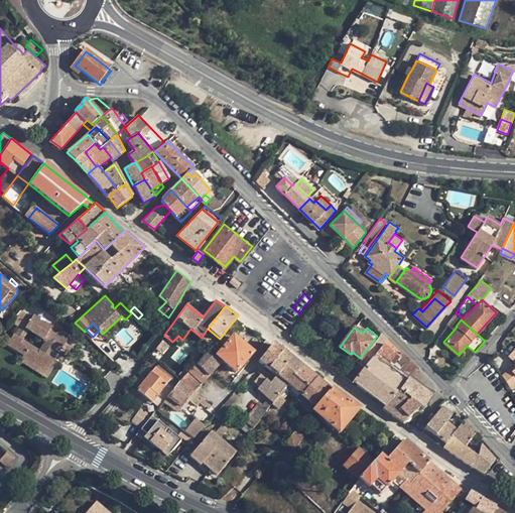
[(207,330),(203,336),(211,343),(216,336),(207,330)]
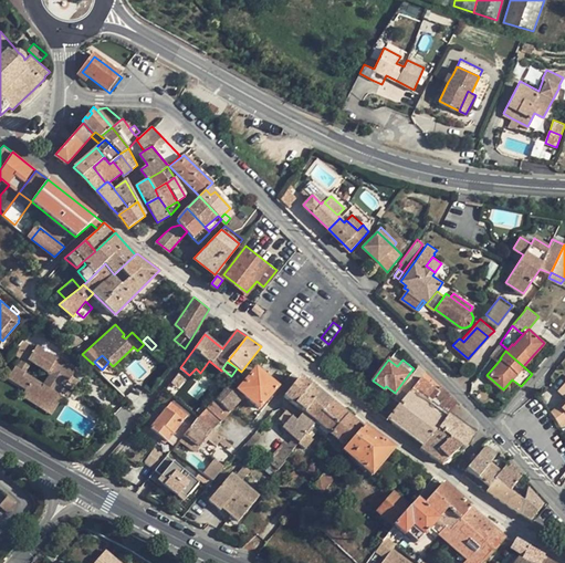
[(419,364),(401,388),(408,393),(412,387),(421,376),(426,372),(427,371),(419,364)]
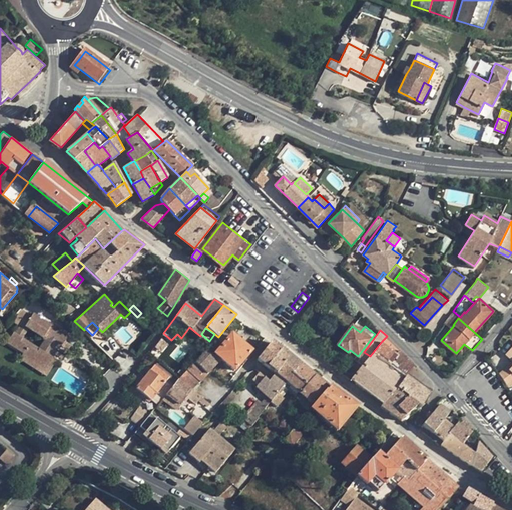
[(251,349),(232,333),(224,342),(218,337),(206,349),(216,357),(218,354),(222,358),(234,368),(251,349)]
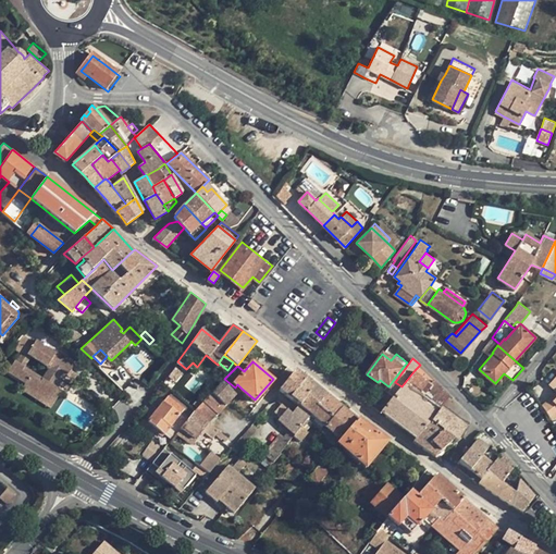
[(415,370),(406,381),(441,407),(444,404),(451,395),(433,379),(419,366),(415,370)]
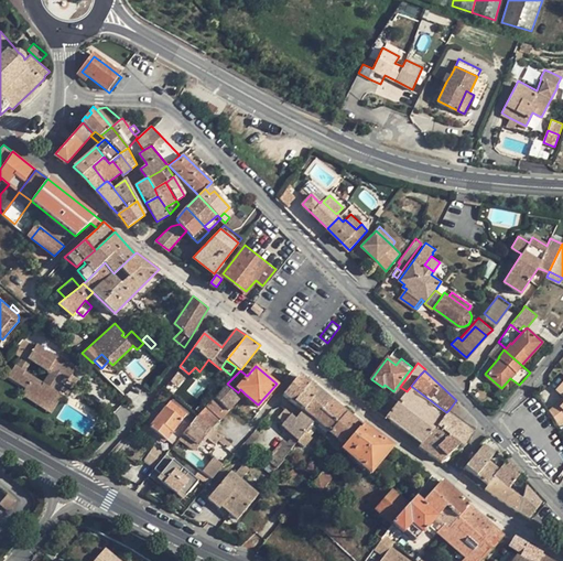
[(299,374),(283,394),(294,401),(299,396),(300,396),(311,383),(299,374)]
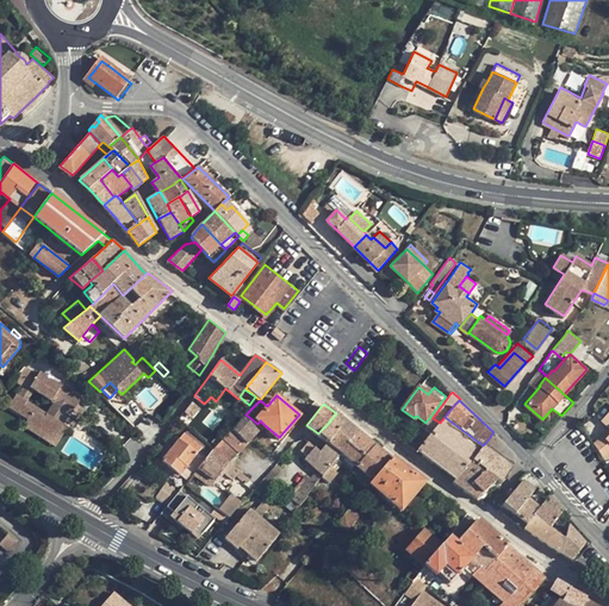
[(561,416),(552,408),(542,419),(538,425),(546,433),(561,416)]
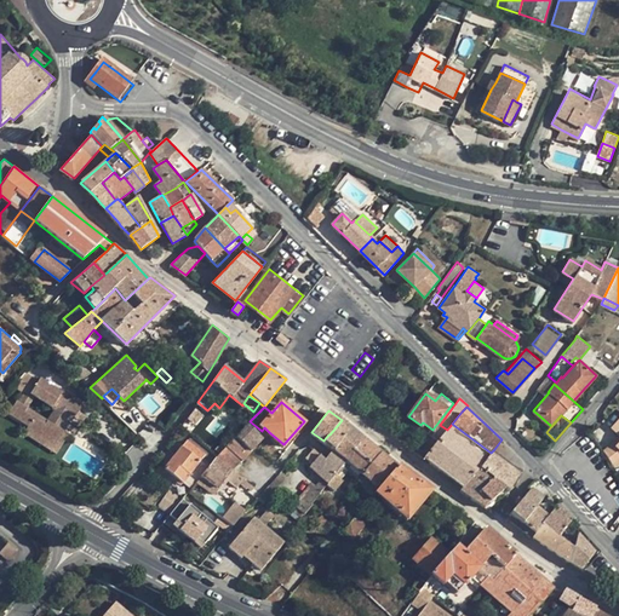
[(333,448),(334,449),(353,427),(342,420),(330,435),(328,435),(324,441),(333,448)]
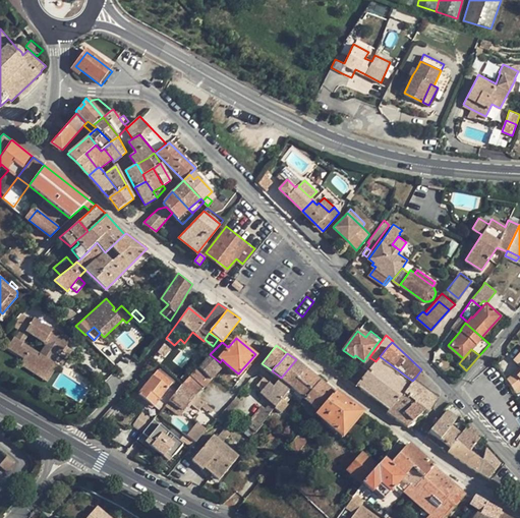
[(210,354),(198,365),(212,378),(223,365),(220,362),(210,354)]
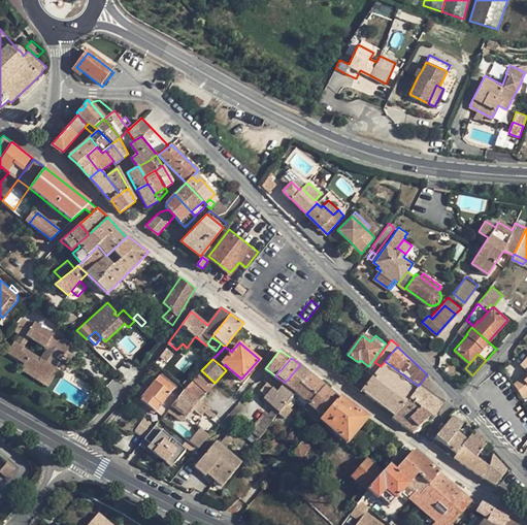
[(381,366),(362,389),(395,414),(407,398),(408,399),(418,386),(385,361),(381,366)]
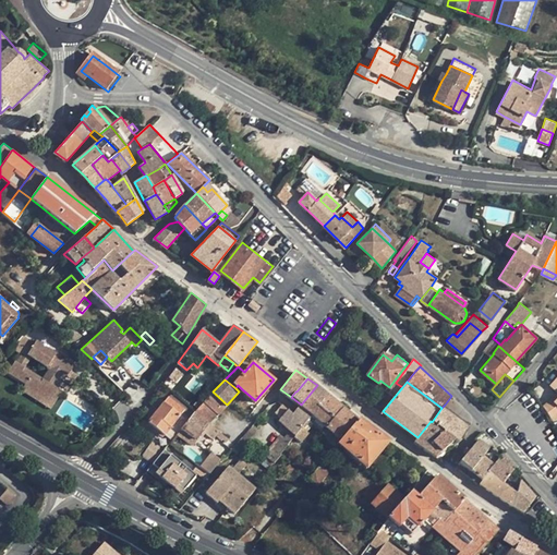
[(49,399),(25,384),(22,388),(51,408),(63,389),(58,386),(49,399)]
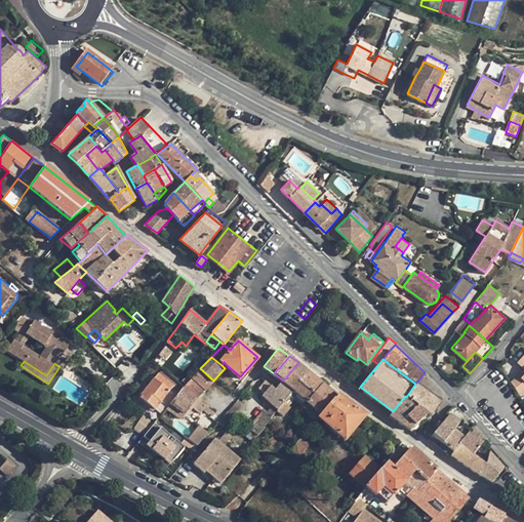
[(293,390),(307,401),(323,383),(298,362),(283,380),(293,390)]
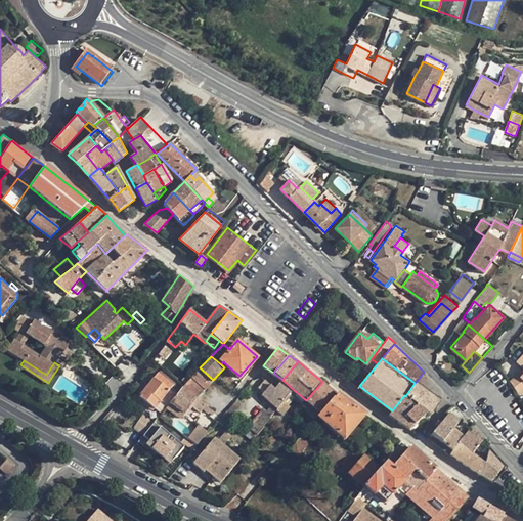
[(162,365),(159,370),(175,382),(170,388),(176,394),(183,385),(177,379),(162,365)]
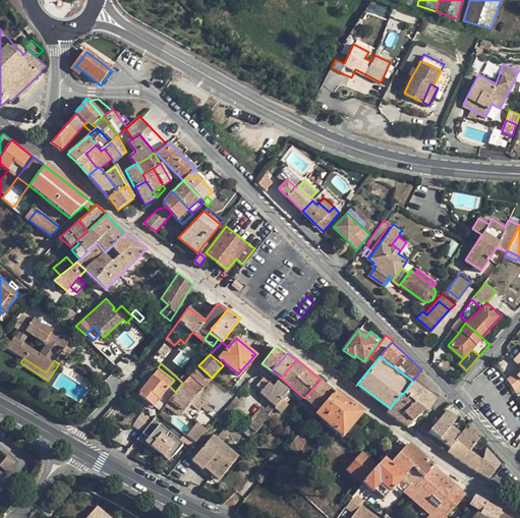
[(198,365),(190,373),(204,385),(205,386),(212,378),(198,365)]
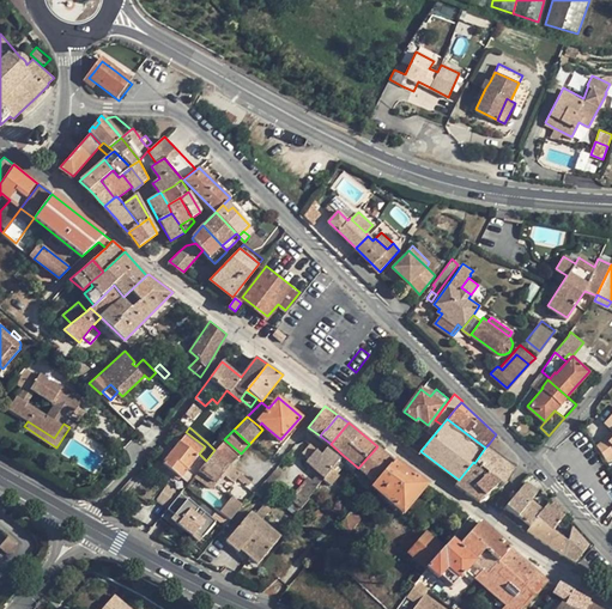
[(205,446),(186,432),(181,439),(164,461),(182,475),(183,474),(191,480),(195,474),(200,469),(206,461),(199,454),(205,446)]
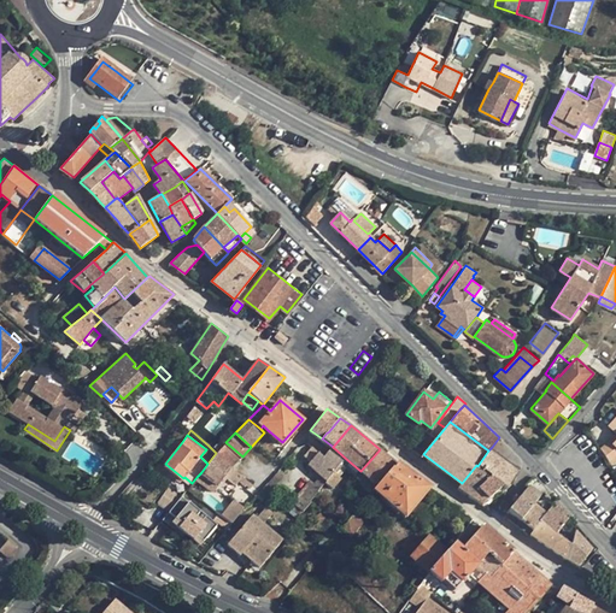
[(610,440),(603,444),(612,459),(615,457),(615,444),(612,442),(610,440)]
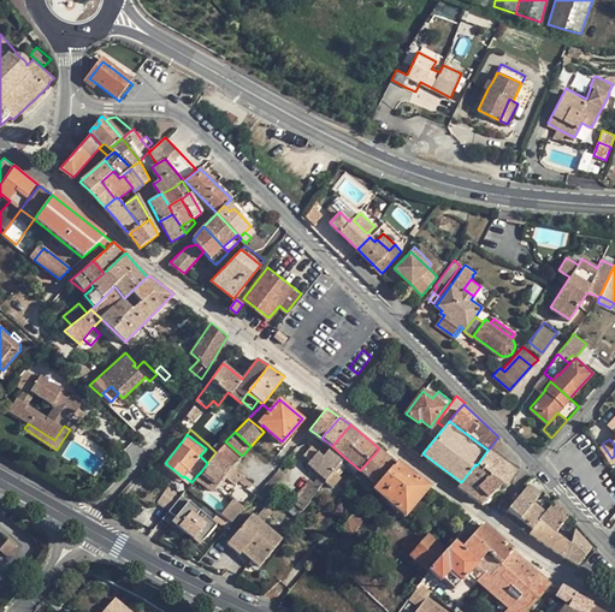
[(216,452),(231,464),(241,455),(225,441),(216,452)]
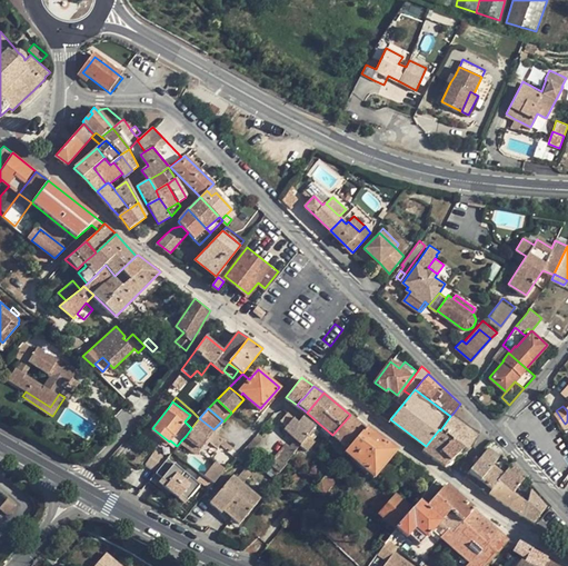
[(289,410),(281,419),(287,424),(285,427),(289,430),(301,443),(317,425),(318,423),(307,413),(306,411),(299,420),(289,410)]
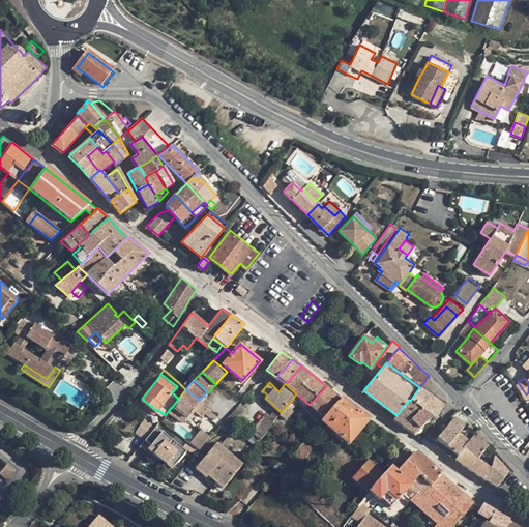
[(526,394),(518,382),(517,384),(524,396),(526,394)]
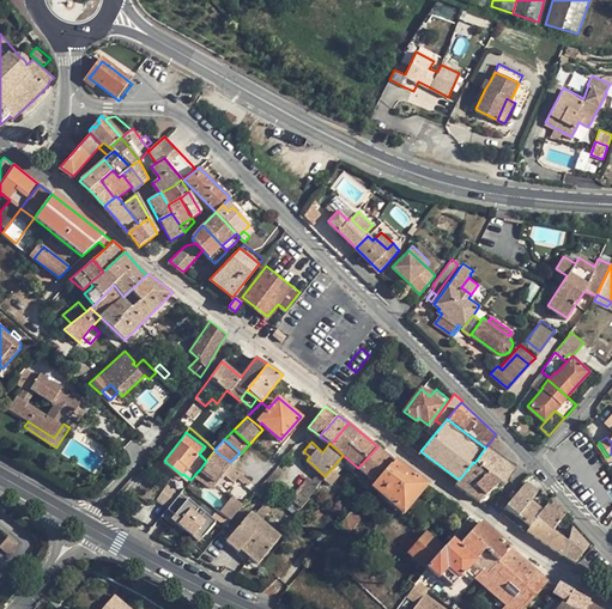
[(485,448),(513,468),(515,463),(489,444),(485,448)]
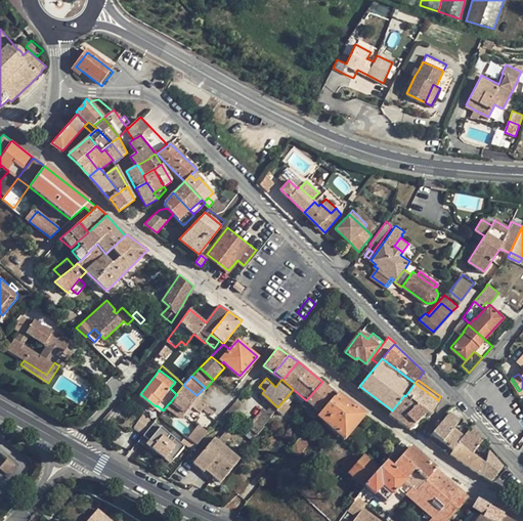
[(322,382),(306,400),(308,401),(306,404),(307,406),(306,408),(315,418),(317,415),(336,393),(322,382)]
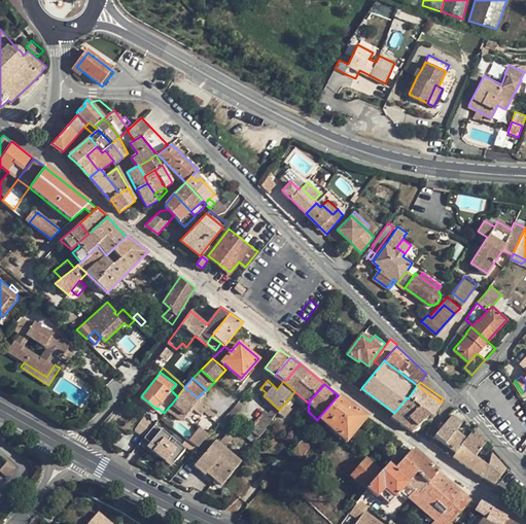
[(417,385),(408,398),(419,407),(418,408),(428,415),(431,418),(442,404),(441,403),(417,385)]
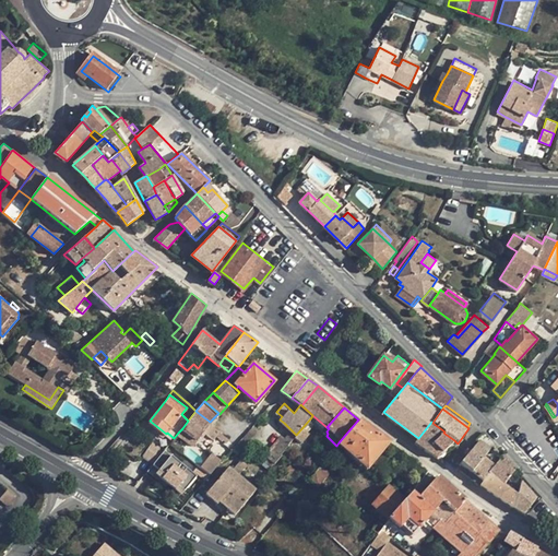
[(210,422),(196,411),(182,428),(197,439),(203,430),(214,438),(220,430),(210,422)]
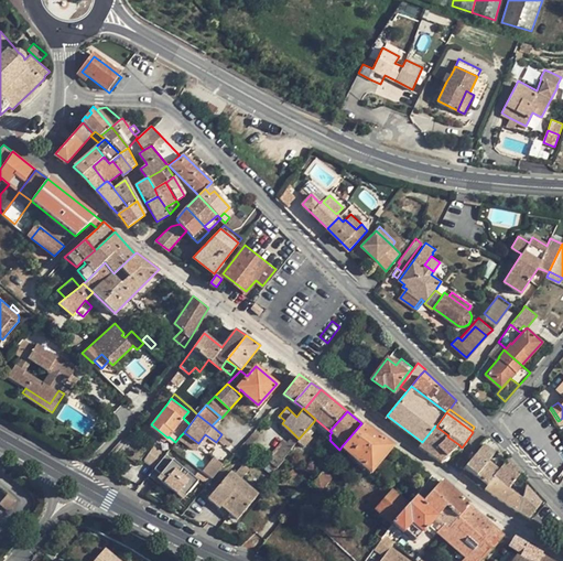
[(316,428),(325,437),(329,431),(315,419),(314,421),(318,425),(316,428)]
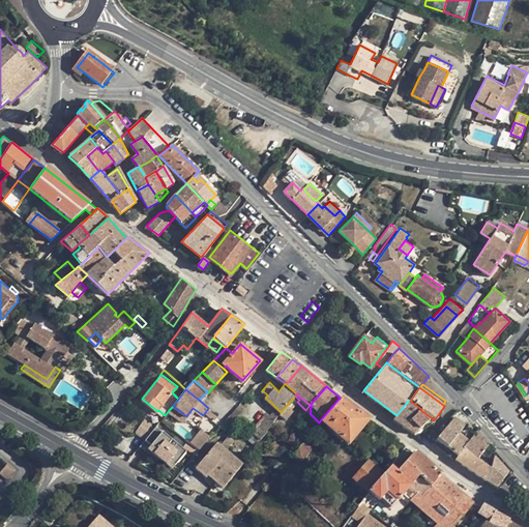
[(281,412),(280,413),(286,418),(294,409),(292,408),(297,402),(299,400),(295,396),(281,412)]
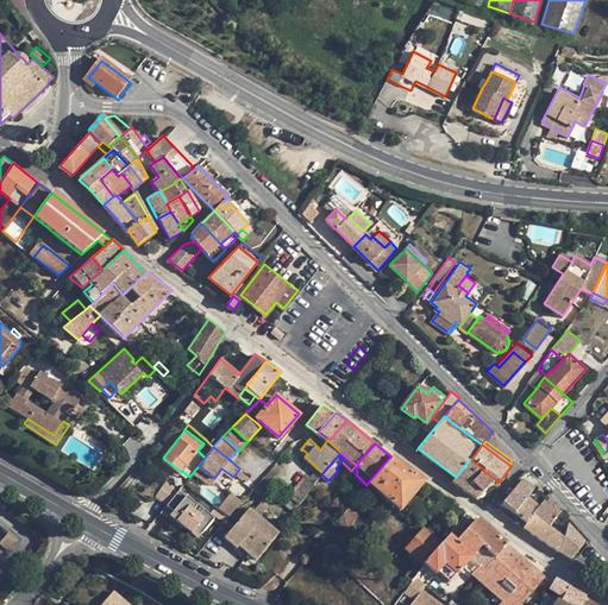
[(390,457),(369,481),(400,509),(424,480),(390,457)]
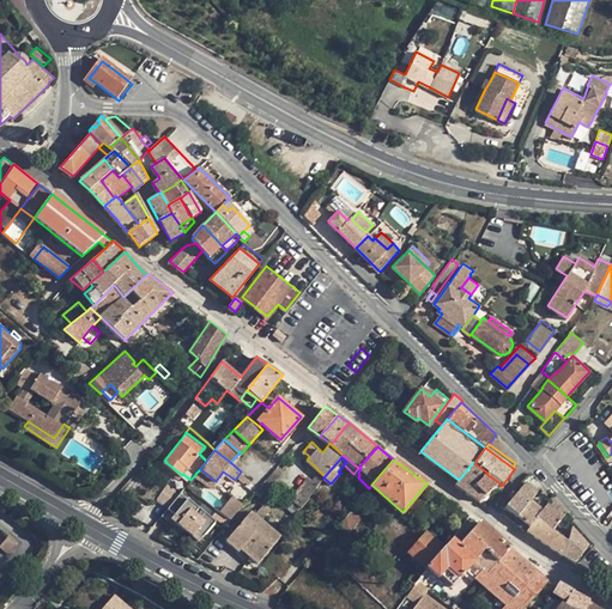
[(478,481),(486,474),(488,473),(474,463),(473,462),(459,480),(456,483),(467,492),(478,481)]
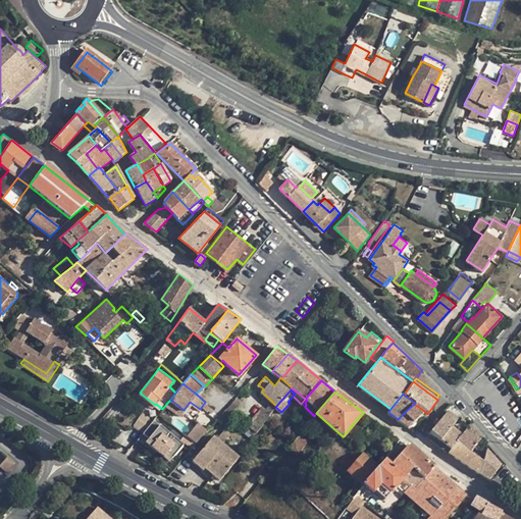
[(276,406),(265,395),(263,398),(269,403),(265,408),(271,413),(275,407),(276,406)]
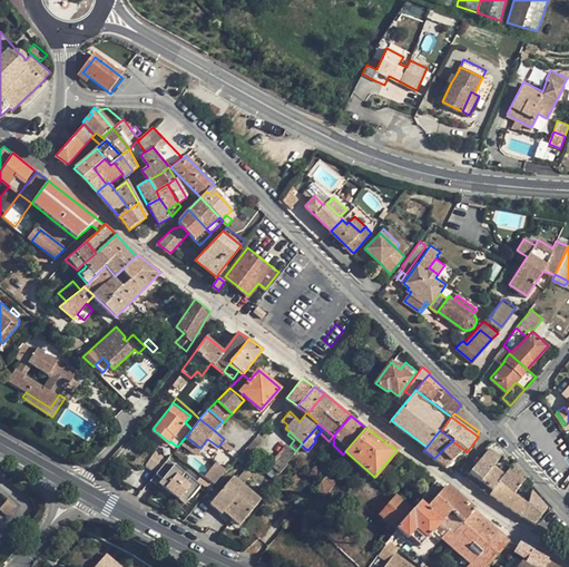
[(258,432),(248,445),(254,449),(264,438),(258,432)]
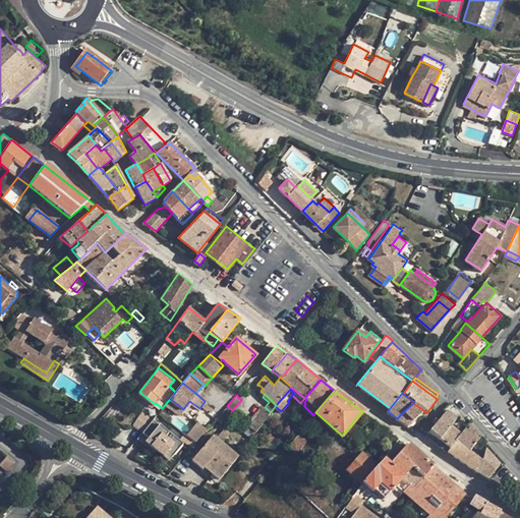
[(80,399),(75,396),(71,401),(77,404),(80,399)]
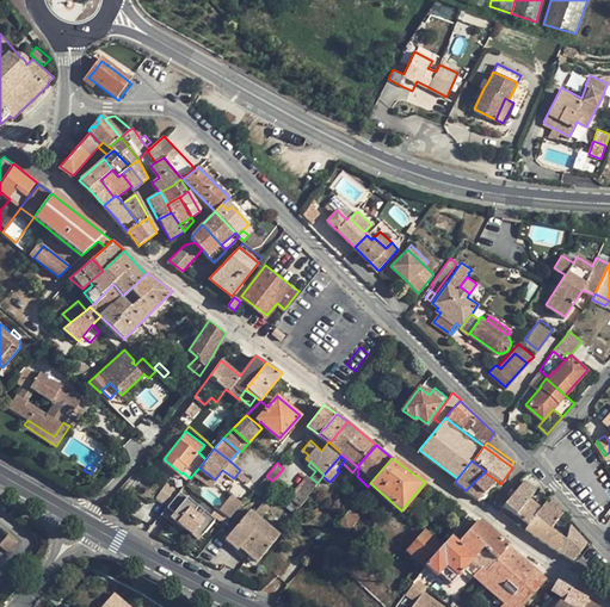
[(215,479),(199,468),(195,472),(211,485),(215,479)]
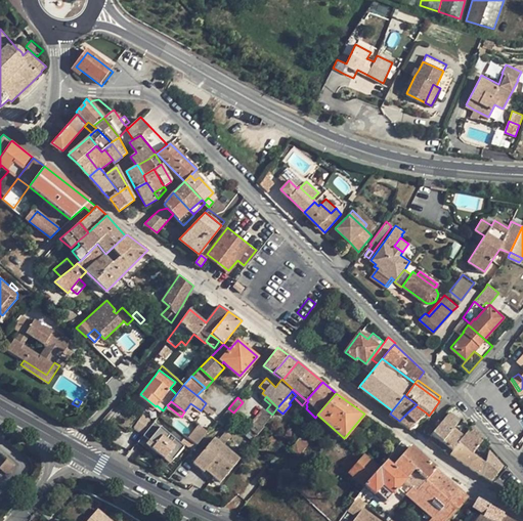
[(459,420),(464,415),(453,403),(447,410),(449,411),(459,420)]
